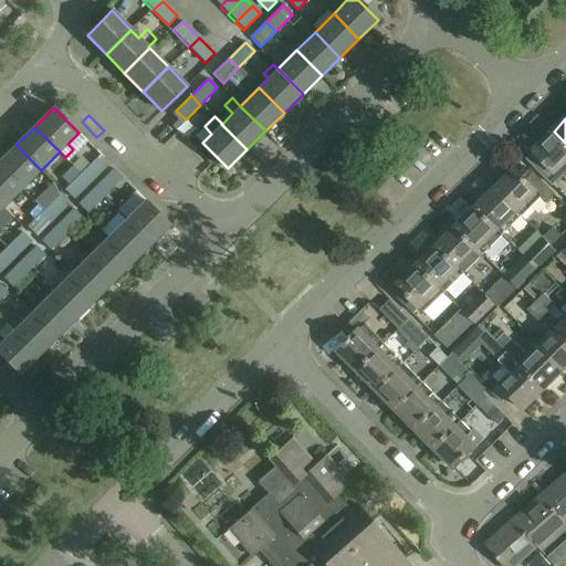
[(530,161),(553,186),(565,171),(565,143),(554,132),(534,150),(537,154),(530,161)]
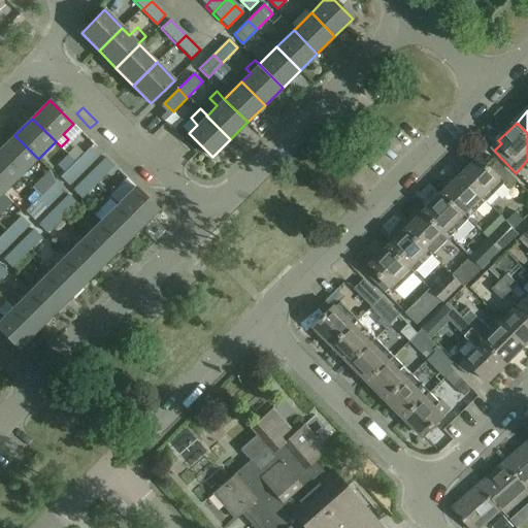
[(14,135),(0,150),(0,155),(21,176),(38,159),(14,135)]
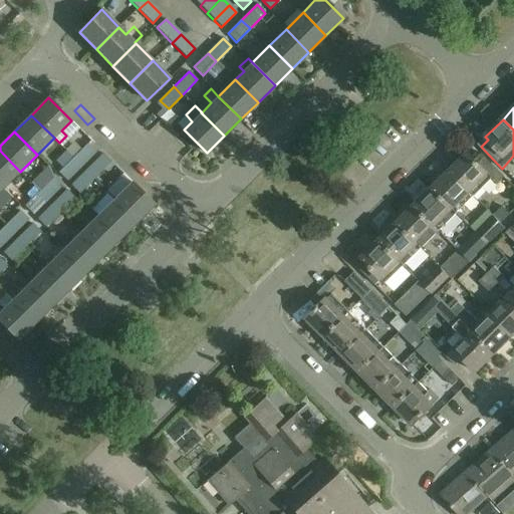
[(87,144),(73,158),(81,166),(95,153),(87,144)]
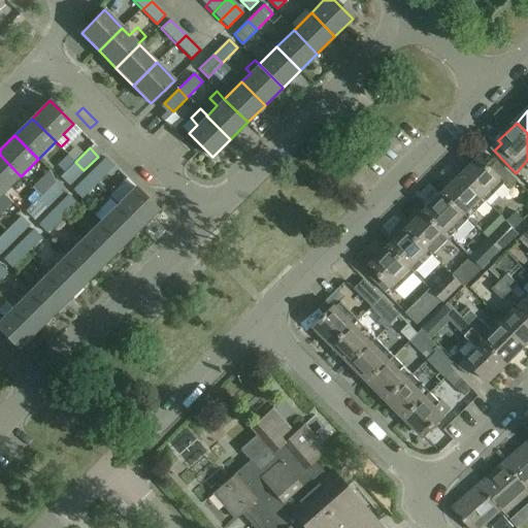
[(0,155),(0,190),(3,193),(21,176),(0,155)]
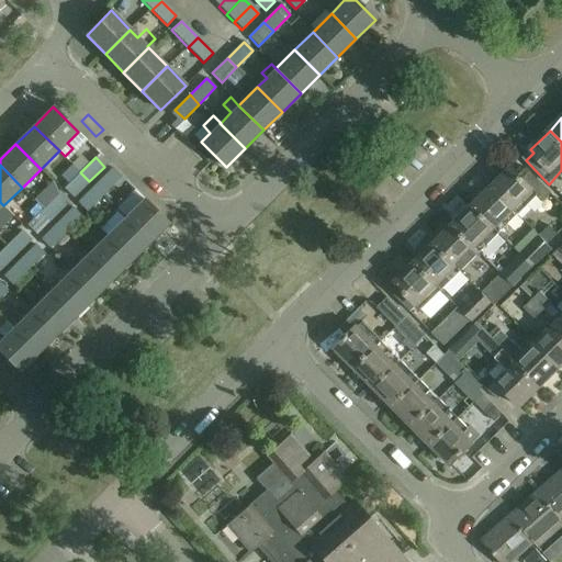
[(512,168),(492,188),(519,214),(538,195),(512,168)]
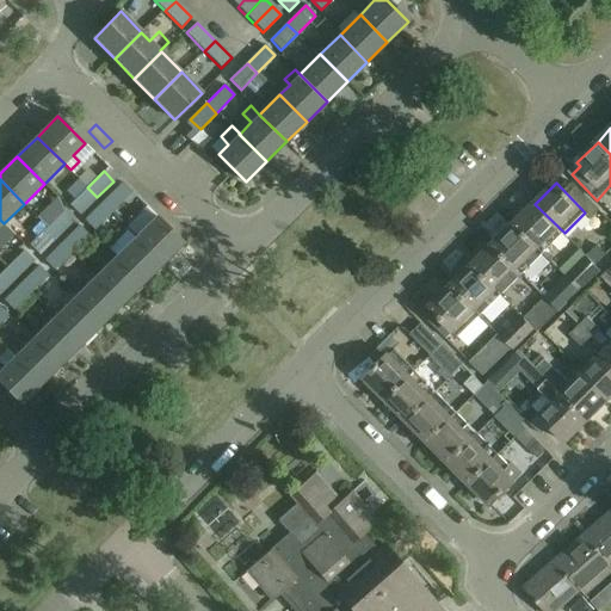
[(129,196),(119,186),(118,186),(102,203),(112,213),(129,196)]
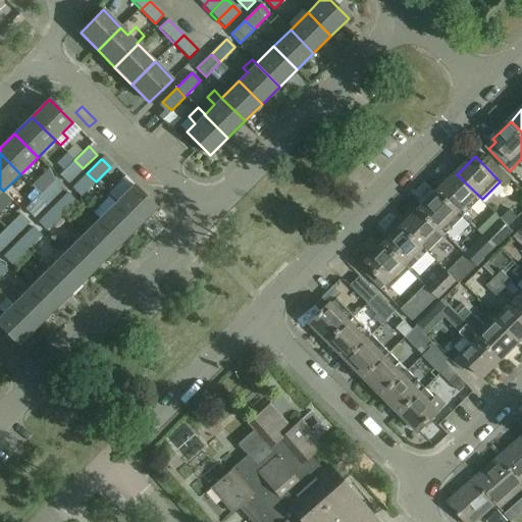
[(83,168),(74,160),(59,175),(67,184),(83,168)]
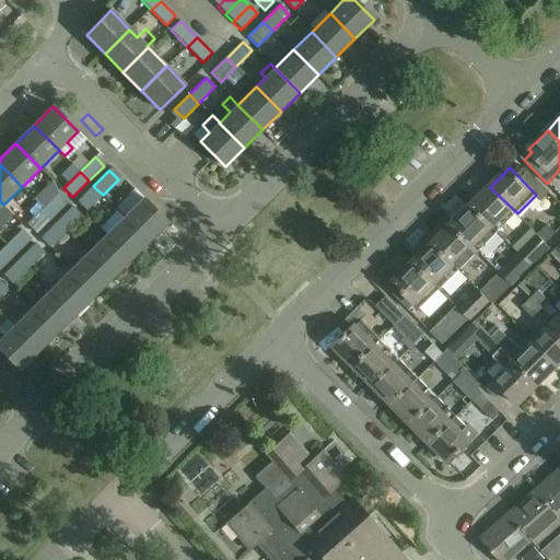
[(103,195),(93,186),(78,202),(86,211),(103,195)]
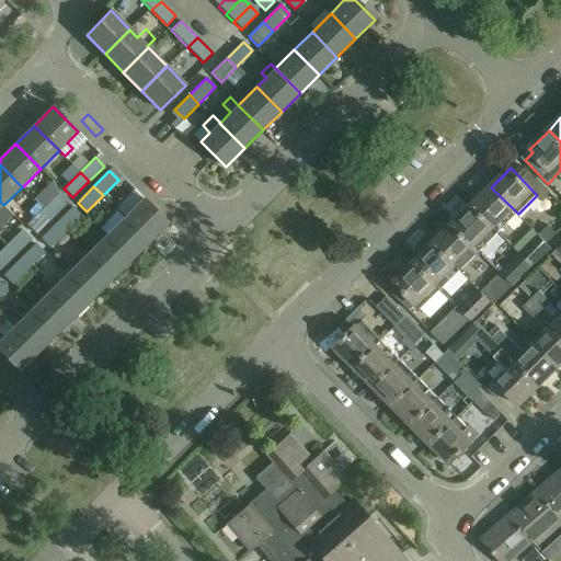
[(472,206),(499,233),(518,214),(491,187),(472,206)]
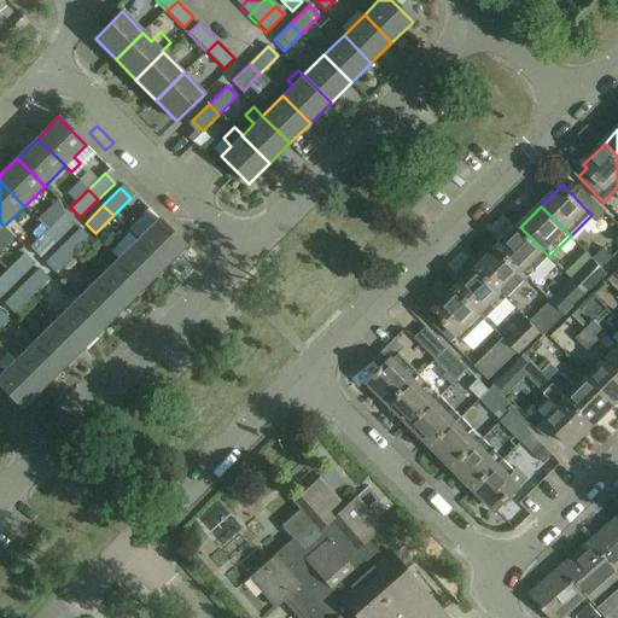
[(9,223),(23,238),(39,222),(24,208),(9,223)]
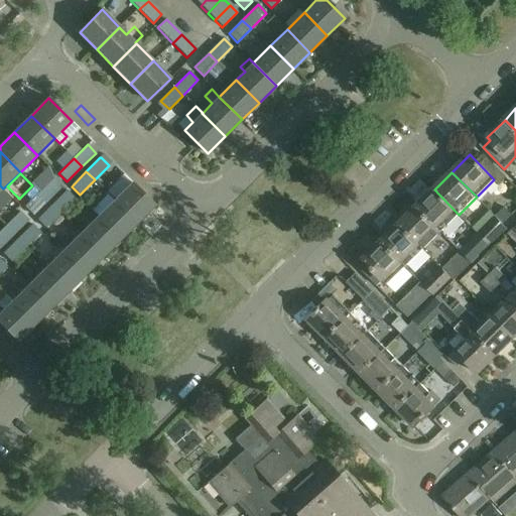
[(39,191),(48,201),(62,186),(53,177),(39,191)]
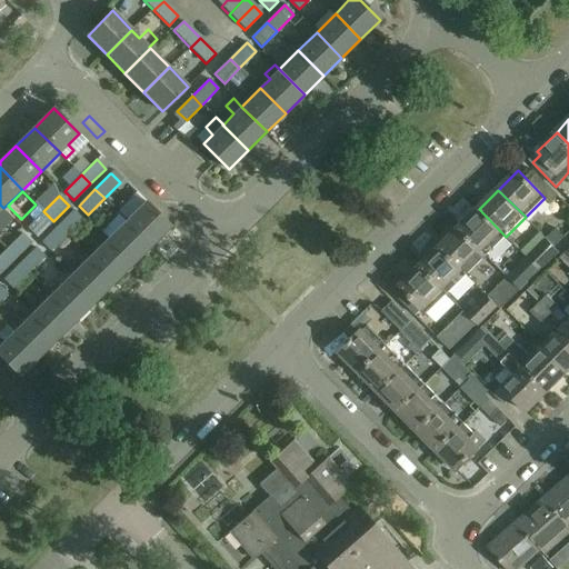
[(138,209),(127,221),(151,246),(171,227),(146,201),(146,202),(139,196),(132,203),(138,209)]
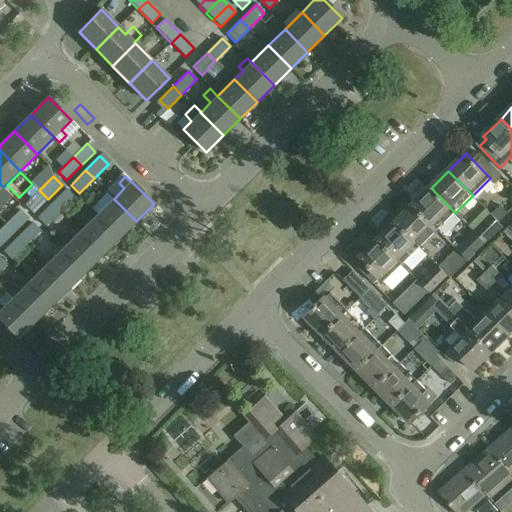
[(431,188),(413,206),(437,230),(455,213),(431,188)]
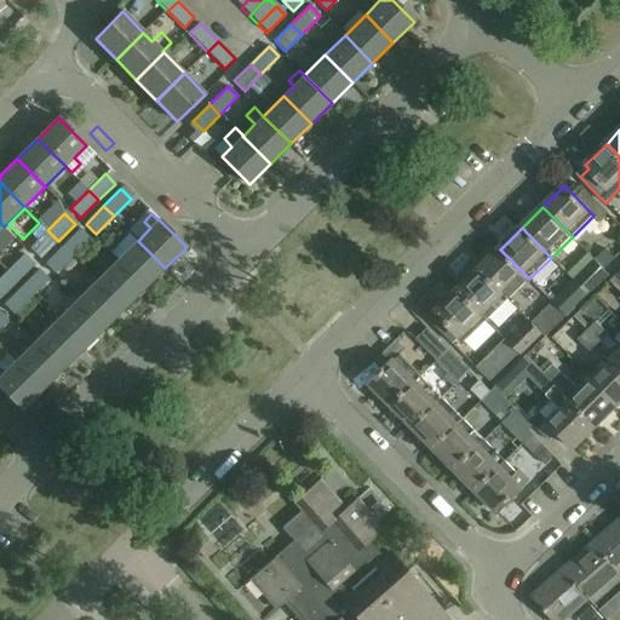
[(63,246),(74,257),(91,239),(80,229),(63,246)]
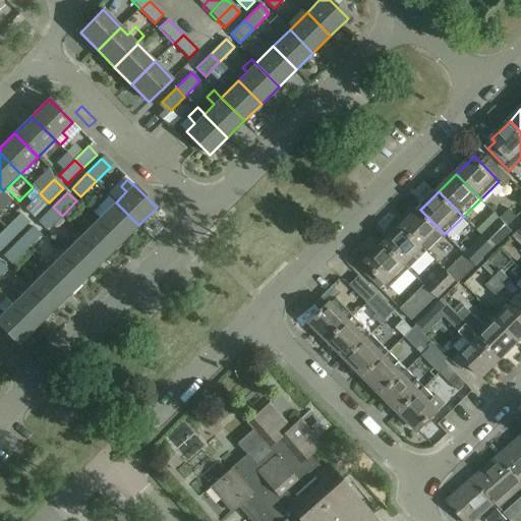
[(49,203),(40,193),(24,209),(34,218),(49,203)]
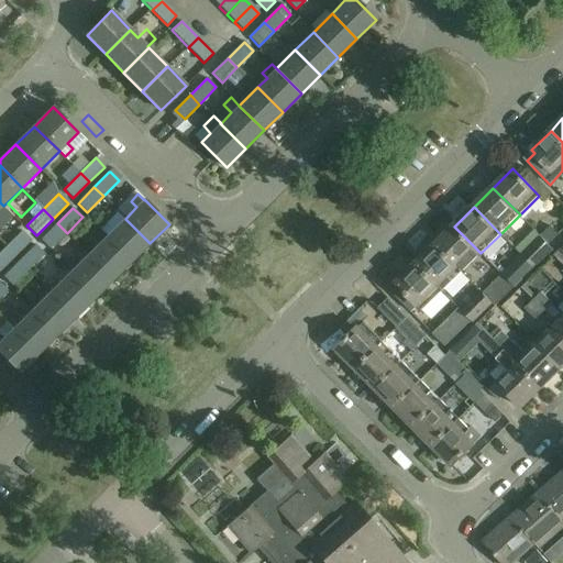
[(125,219),(107,236),(132,262),(150,243),(125,219)]
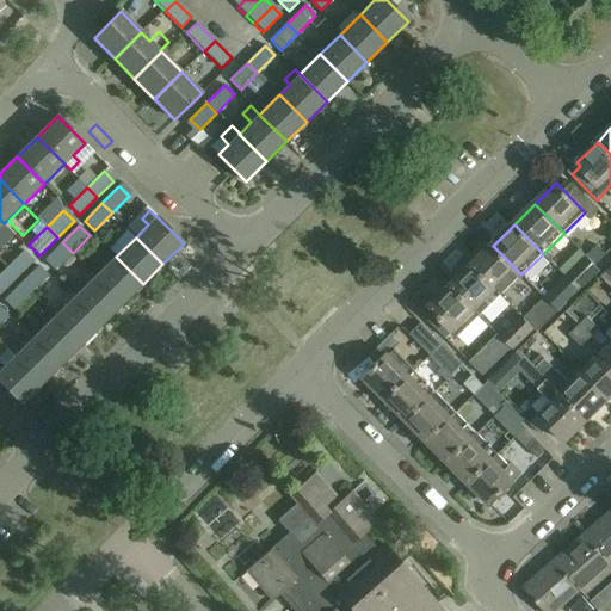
[(73,253),(62,242),(44,260),(55,270),(73,253)]
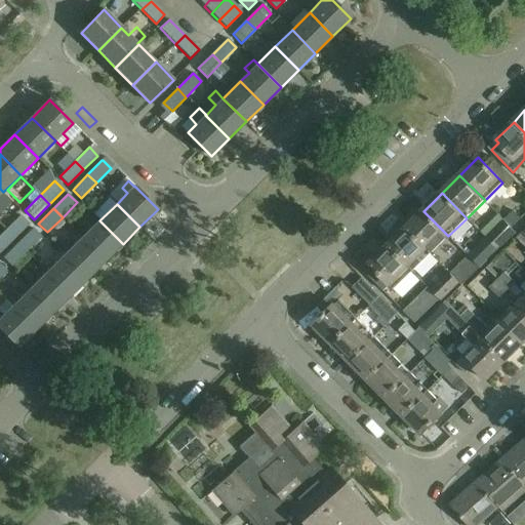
[(423,211),(406,229),(431,253),(448,236),(423,211)]
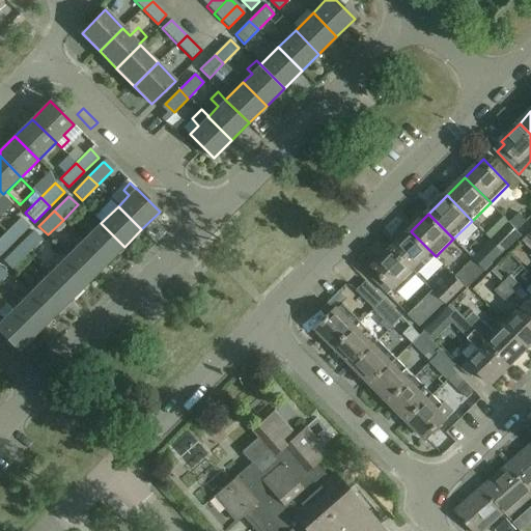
[(520,214),(511,222),(519,229),(527,221),(520,214)]
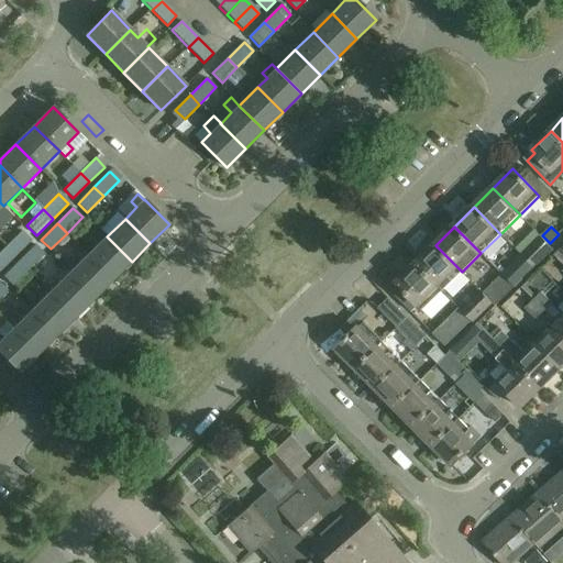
[(22,231),(7,246),(15,255),(31,241),(22,231)]
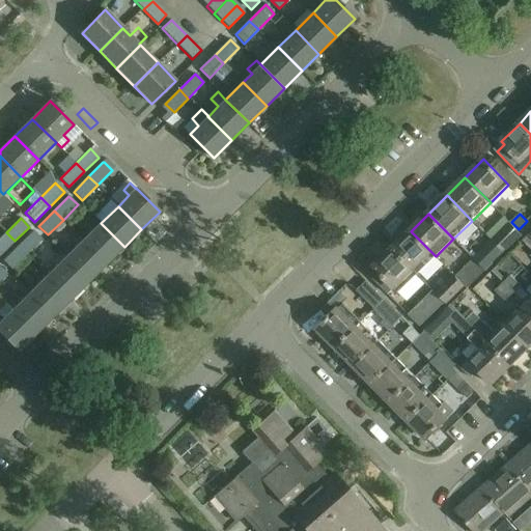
[(502,231),(493,241),(500,249),(502,251),(503,252),(523,233),(519,229),(511,222),(502,231)]
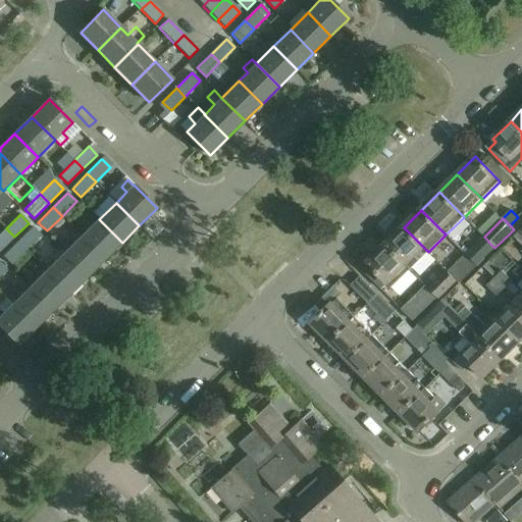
[(99,219),(82,237),(105,260),(122,243),(99,219)]
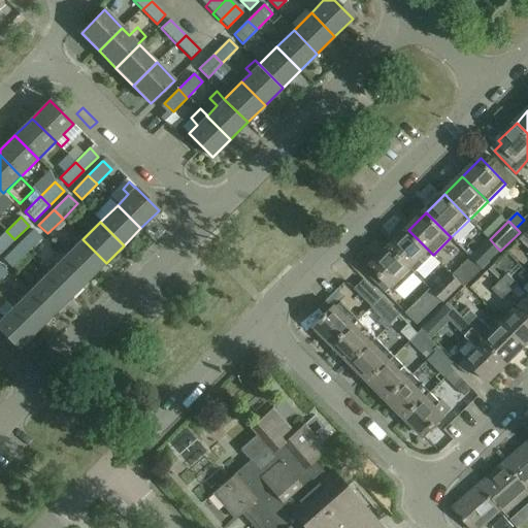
[(33,230),(19,243),(28,253),(41,238),(33,230)]
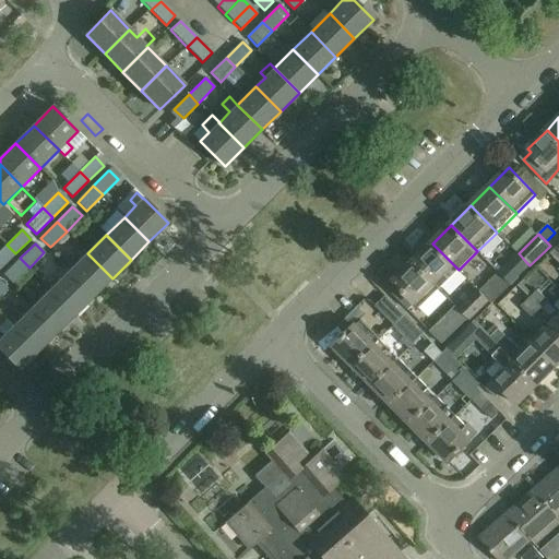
[(432,244),(413,262),(440,289),(459,270),(432,244)]
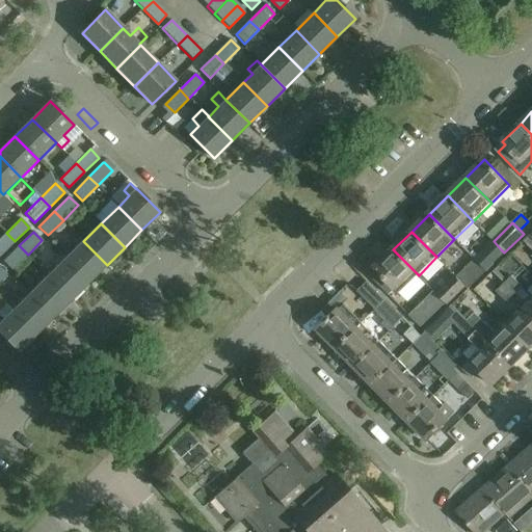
[(0,256),(15,241),(6,233),(0,238),(0,256)]
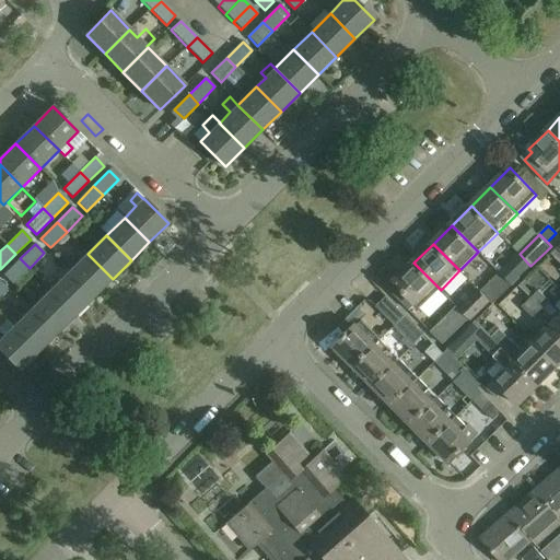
[(113,279),(88,254),(69,272),(94,298),(113,279)]
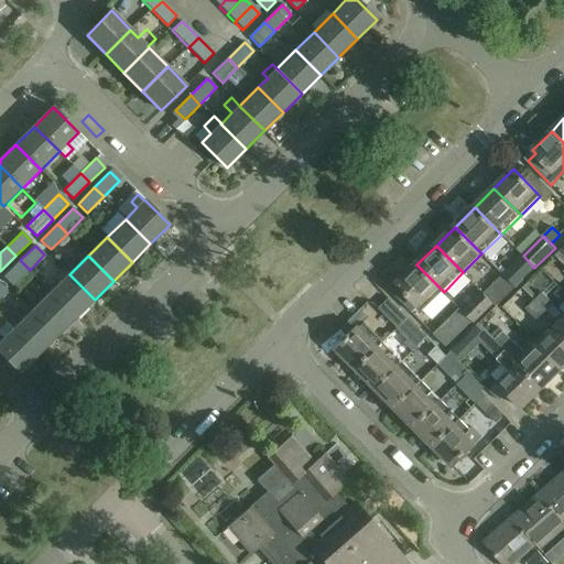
[(531,264),(523,256),(522,256),(503,274),(516,286),(534,268),(533,267),(531,264)]
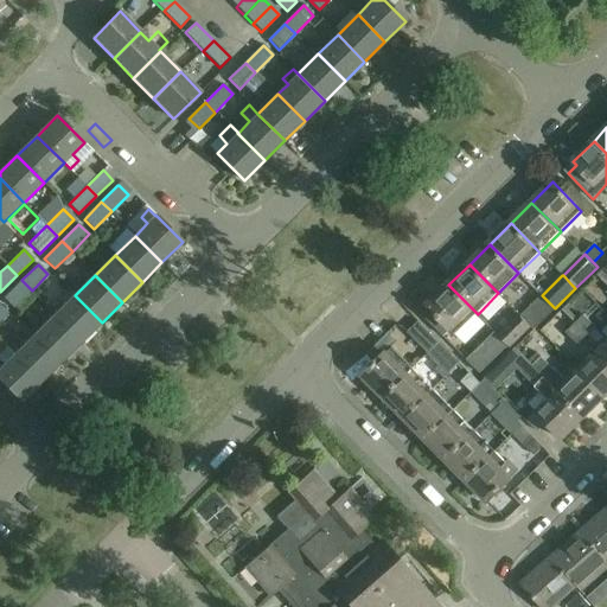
[(32,291),(21,280),(4,298),(14,308),(32,291)]
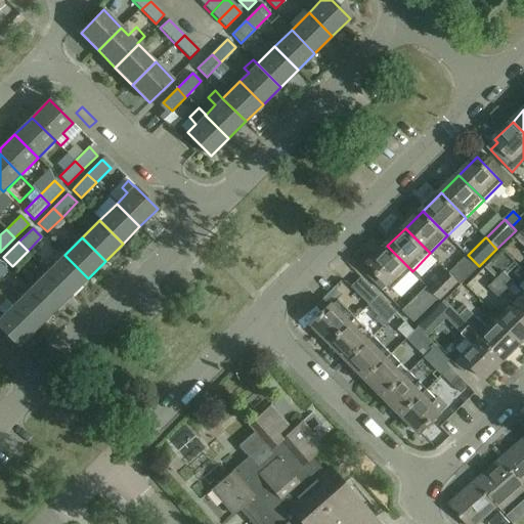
[(387,246),(368,264),(393,290),(412,271),(387,246)]
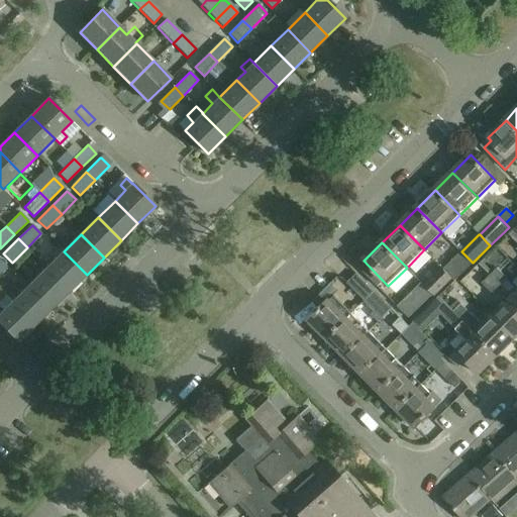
[(64,251),(60,247),(53,254),(57,259),(47,269),(70,291),(87,275),(64,251)]
